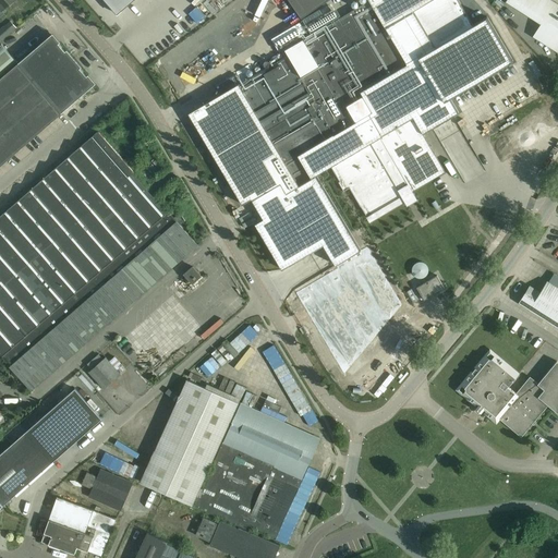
[(0,0),(0,8),(1,10),(0,11),(1,12),(14,0),(0,0)]
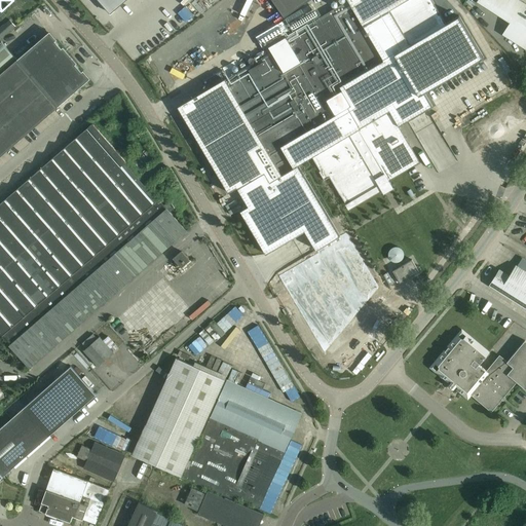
[(99,0),(106,7),(105,8),(106,8),(111,13),(114,10),(115,10),(115,9),(125,0),(99,0)]
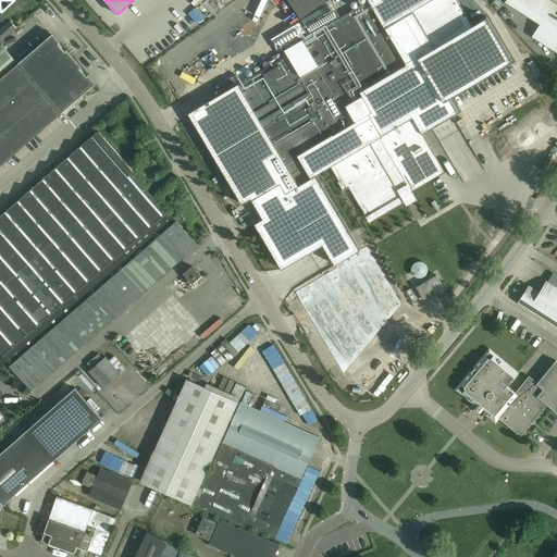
[(349,187),(367,217),(401,196),(401,195),(411,189),(411,190),(444,171),(422,134),(457,113),(449,98),(511,61),(486,16),(472,25),(457,0),(367,0),(369,1),(284,51),(287,57),(189,113),(231,184),(227,186),(226,186),(229,187),(230,189),(230,190),(231,193),(231,192),(235,190),(243,205),(251,199),(263,219),(255,223),(282,269),(323,245),(335,264),(360,250),(316,175),(331,166),(339,181),(338,182),(344,190),(349,187)]
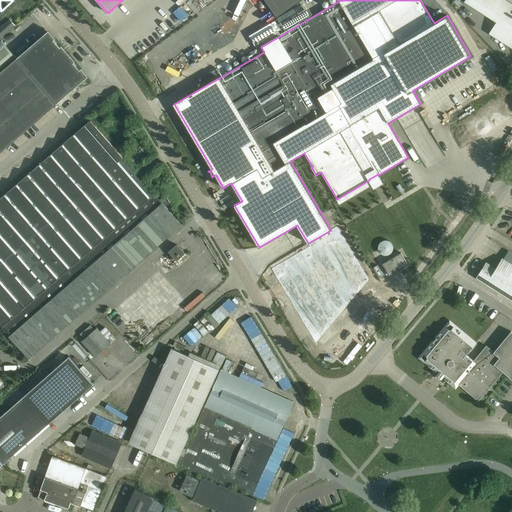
[(264,0),(276,17),(300,0),(264,0)]
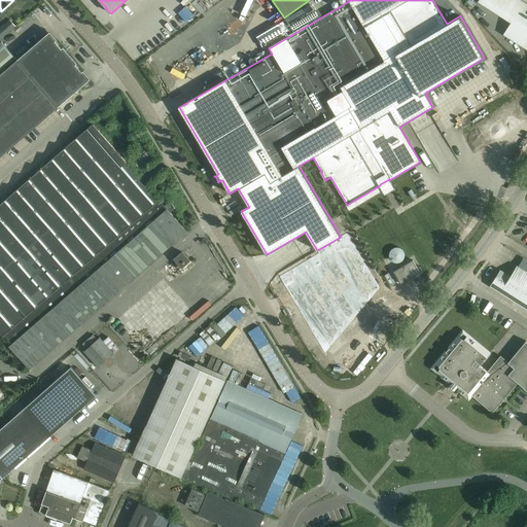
[(526,5),(523,3),(518,0),(479,0),(478,2),(511,23),(503,35),(526,49),(526,5)]
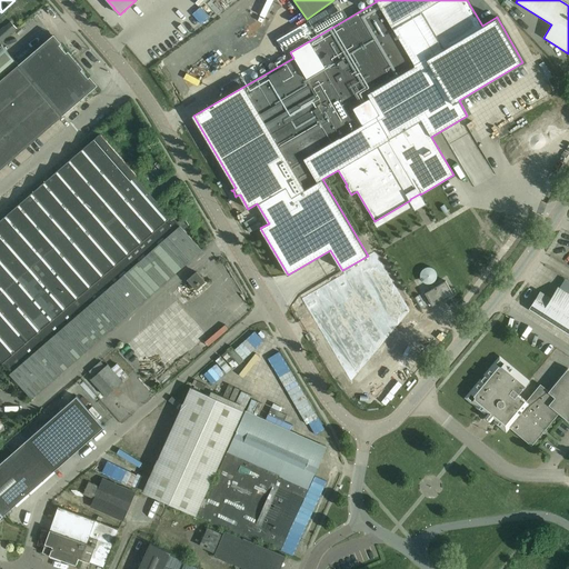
[(5,27),(0,30),(0,41),(0,42),(10,33),(5,27)]
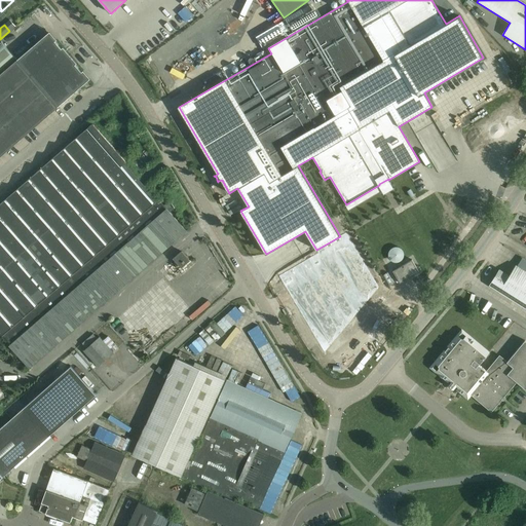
[(0,74),(0,156),(59,107),(90,78),(83,70),(82,72),(75,65),(77,63),(63,47),(62,48),(55,41),(57,40),(49,32),(48,33),(17,60),(0,74)]
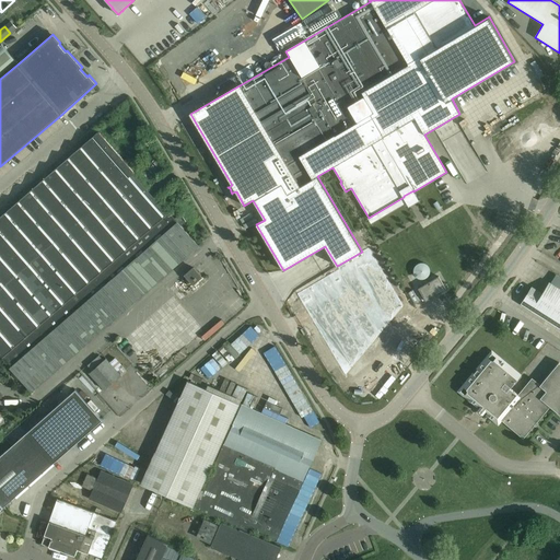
[(0,78),(18,62),(2,44),(0,45),(0,78)]
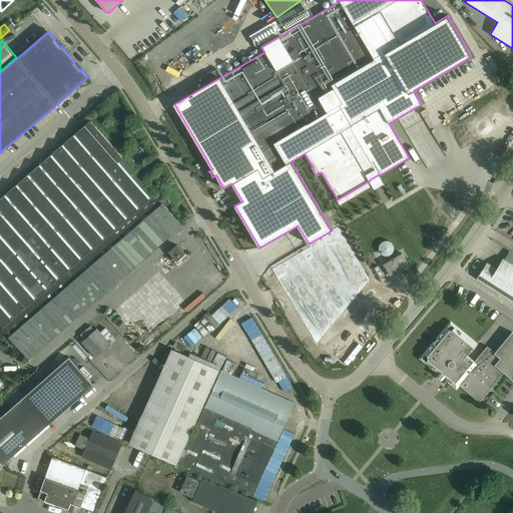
[(431,106),(442,103),(440,97),(430,99),(431,106)]
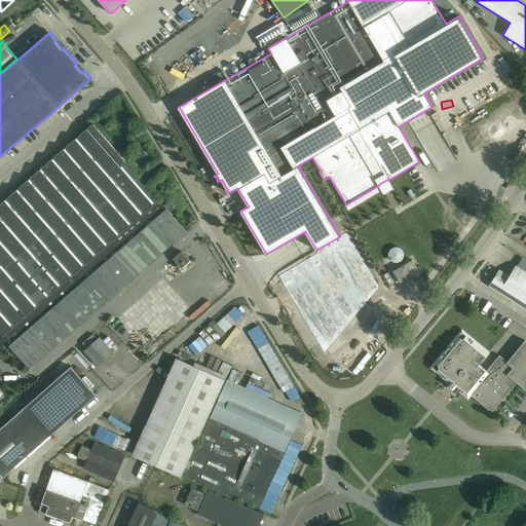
[(170,201),(163,205),(159,200),(157,201),(125,164),(126,163),(92,124),(0,204),(0,334),(30,368),(186,231),(168,211),(174,207),(175,209),(175,208),(170,200),(170,201)]
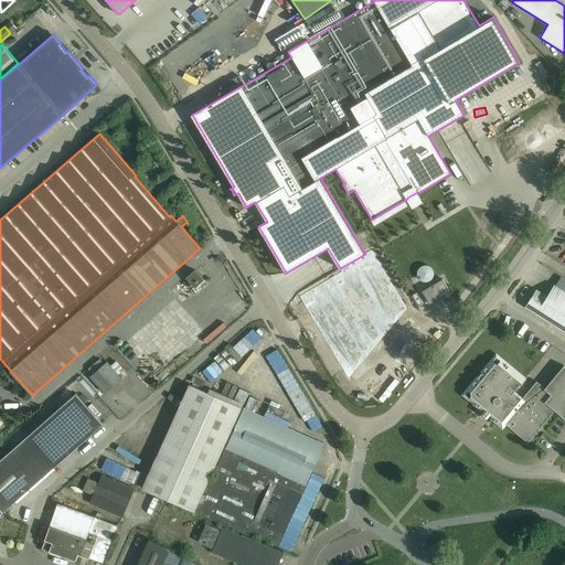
[(460,201),(447,208),(451,215),(464,209),(460,201)]
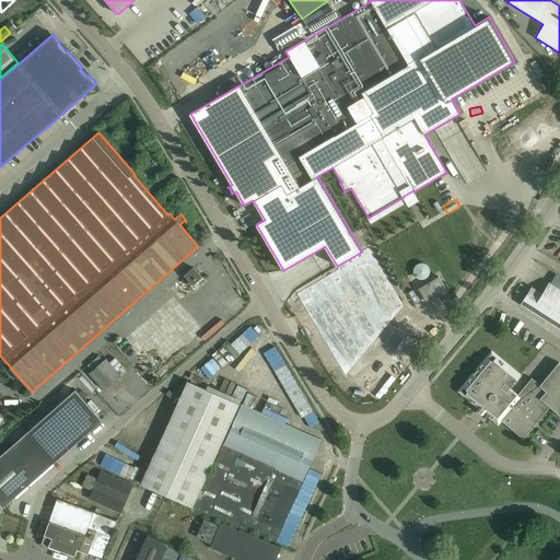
[(184,276),(193,286),(201,278),(193,268),(184,276)]
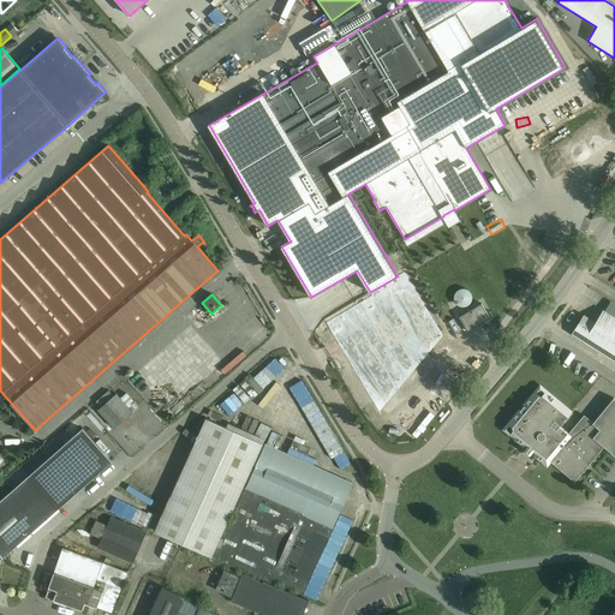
[(459,316),(467,330),(490,317),(482,303),(459,316)]
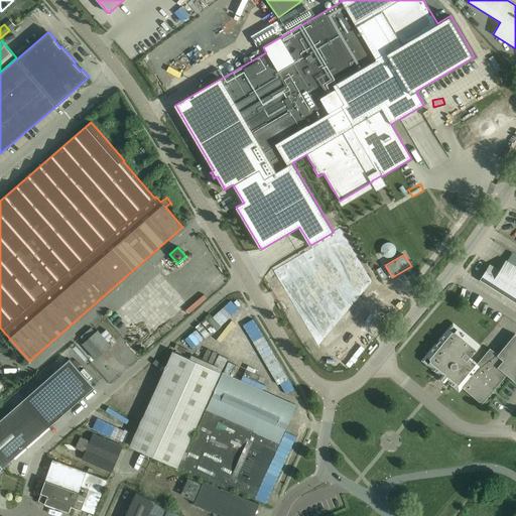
[(515,266),(506,260),(499,270),(490,264),(480,280),(515,302),(515,266)]
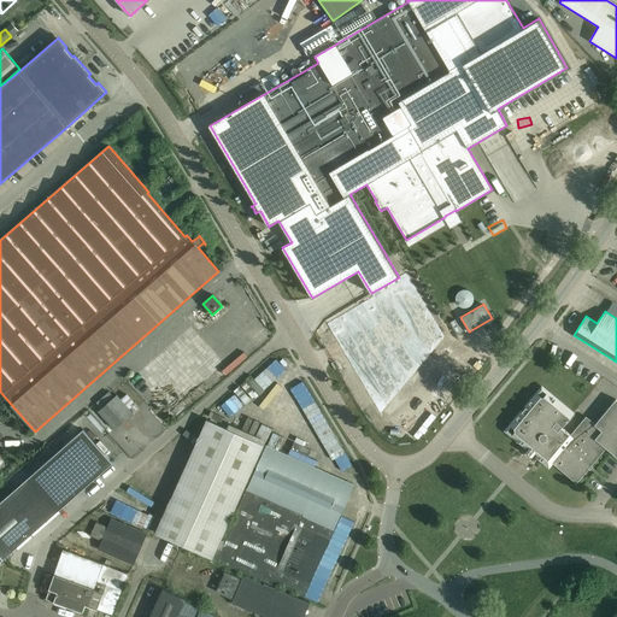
[(329,353),(351,348),(346,329),(336,330),(339,341),(333,342),(330,335),(325,336),(329,353)]
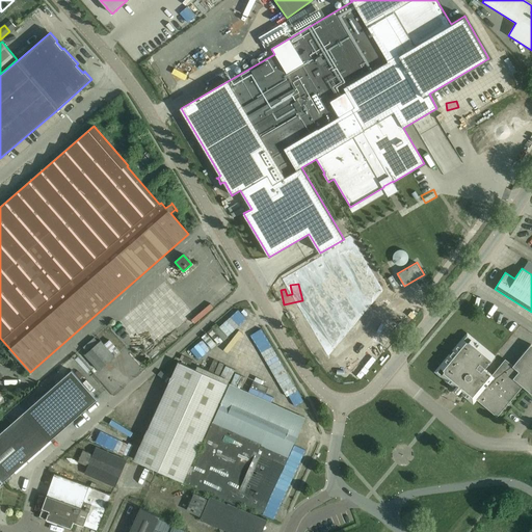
[(531,394),(531,345),(531,344),(512,366),(505,360),(493,375),(484,369),(494,356),(467,335),(436,371),(453,386),(455,384),(456,386),(453,390),(458,394),(461,390),(463,392),(461,393),(469,399),(472,395),(497,416),(522,386),(531,394)]
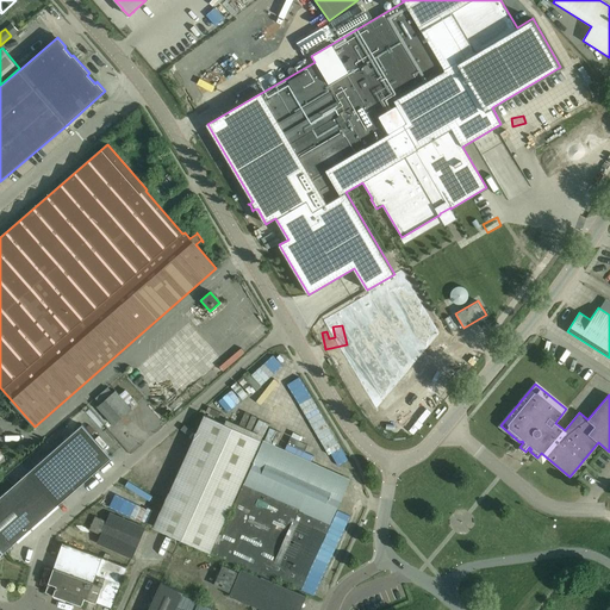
[(236,393),(244,398),(248,392),(240,387),(236,393)]
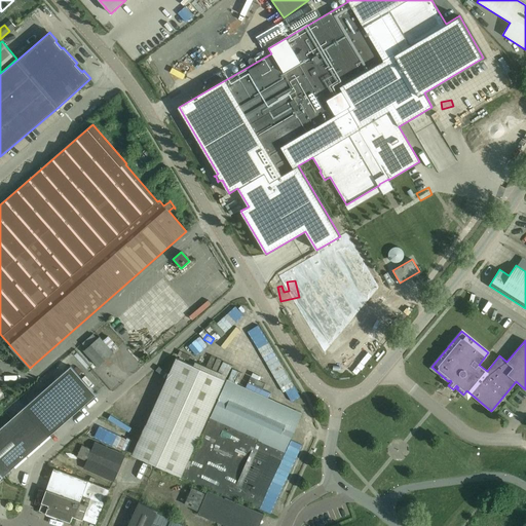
[(118,347),(108,336),(103,340),(113,351),(118,347)]
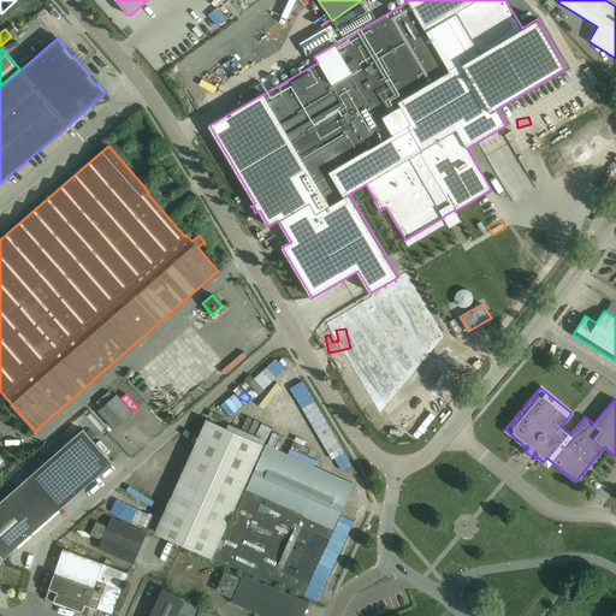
[(114,430),(132,413),(117,395),(98,412),(114,430)]
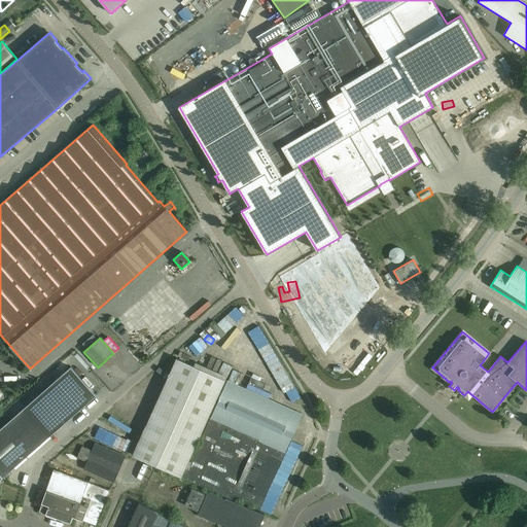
[(190,461),(188,461),(224,381),(176,359),(133,455),(181,477),(185,468),(187,468),(190,461)]
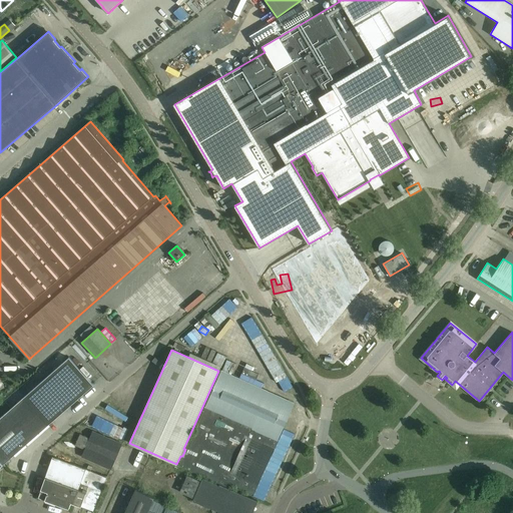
[(14,406),(0,418),(0,462),(3,466),(3,465),(93,385),(69,358),(14,406)]
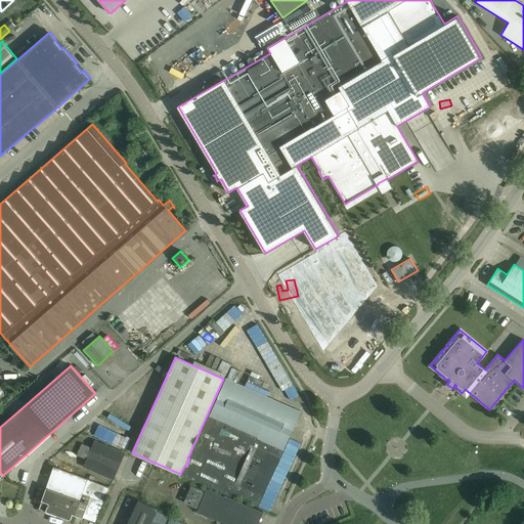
[(209,417),(284,449),(300,412),(225,379),(209,417)]
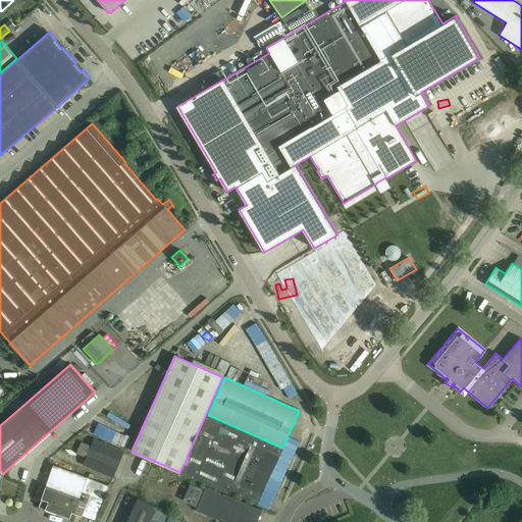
[(189,457),(186,464),(181,474),(233,497),(236,492),(258,503),(282,448),(208,415),(189,457)]
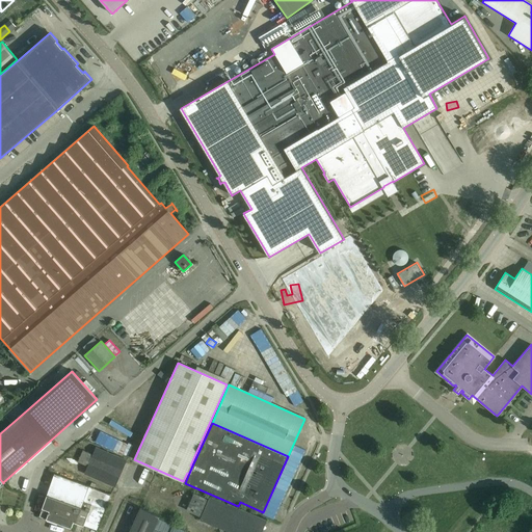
[(96,448),(92,455),(83,451),(78,462),(87,467),(85,474),(115,487),(127,461),(96,448)]
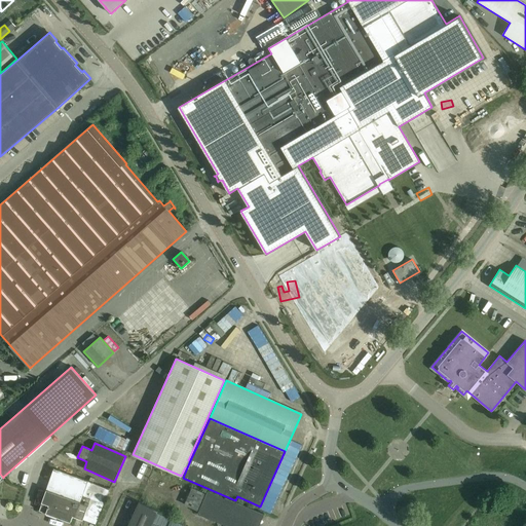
[(87,481),(53,470),(39,511),(68,521),(71,514),(75,515),(74,517),(96,524),(109,490),(87,481)]
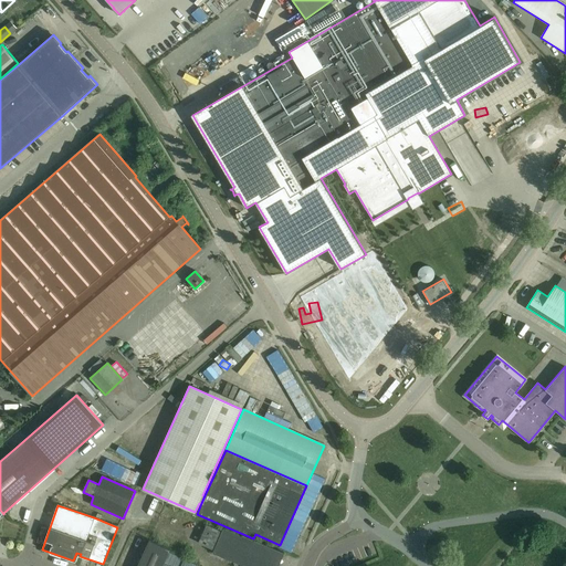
[(278,565),(284,553),(242,534),(241,536),(223,528),(212,553),(242,565),(278,565)]
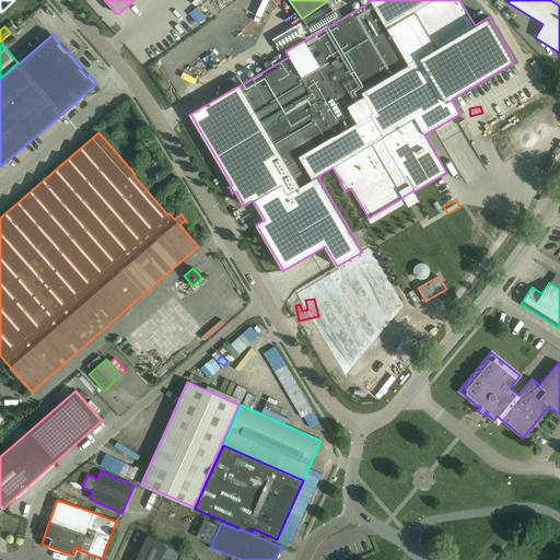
[(195,559),(166,547),(167,544),(148,535),(136,559),(195,559)]
